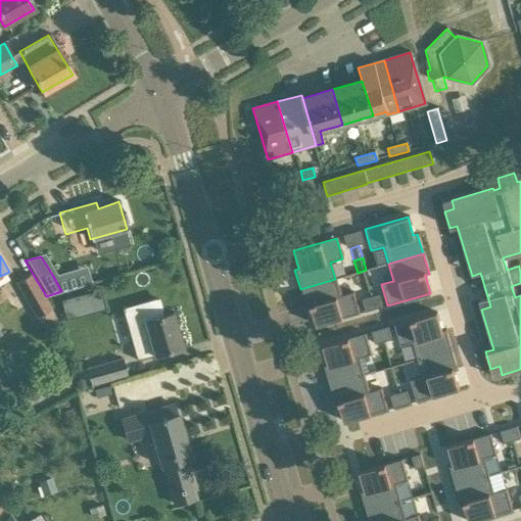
[(366,270),(358,273),(361,285),(369,282),(366,270)]
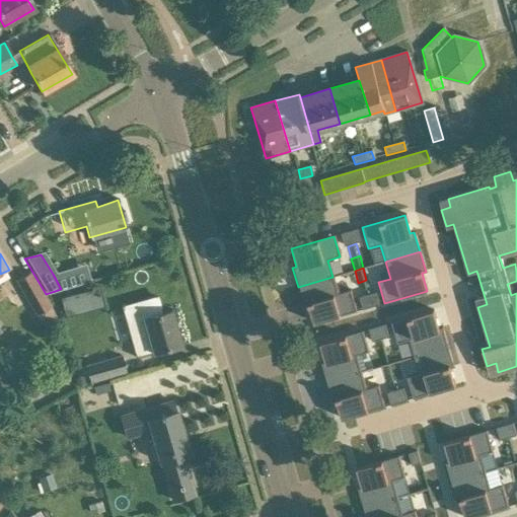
[(28,271),(12,280),(32,316),(34,314),(42,326),(56,318),(28,271)]
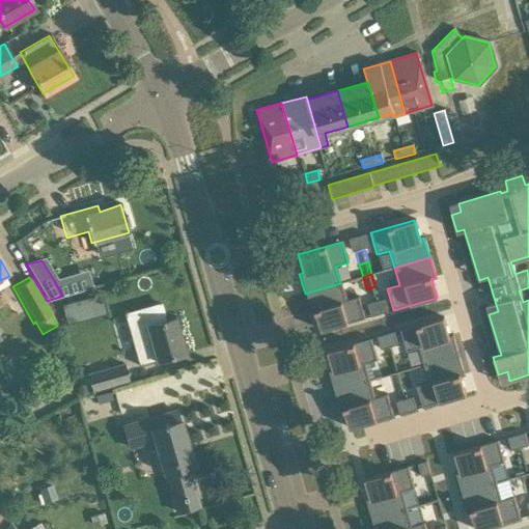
[(340,283),(305,294),(310,314),(314,313),(321,332),(364,318),(358,298),(345,301),(340,283)]
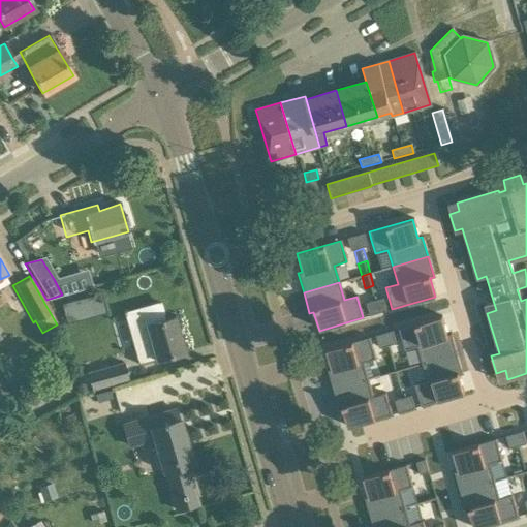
[(373,285),(365,288),(369,301),(377,298),(373,285)]
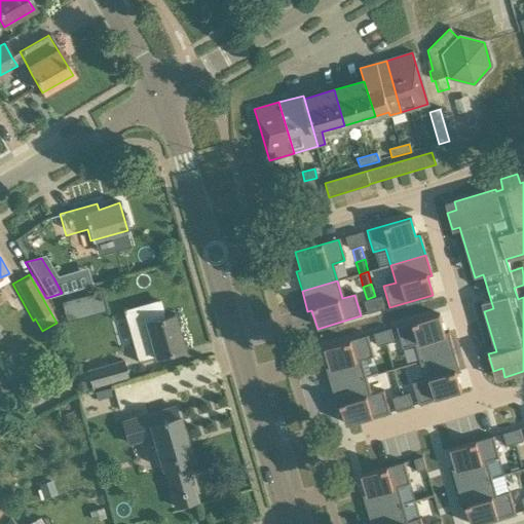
[(124,309),(121,310),(136,363),(183,350),(173,314),(164,317),(163,313),(161,314),(158,302),(124,311),(124,309)]
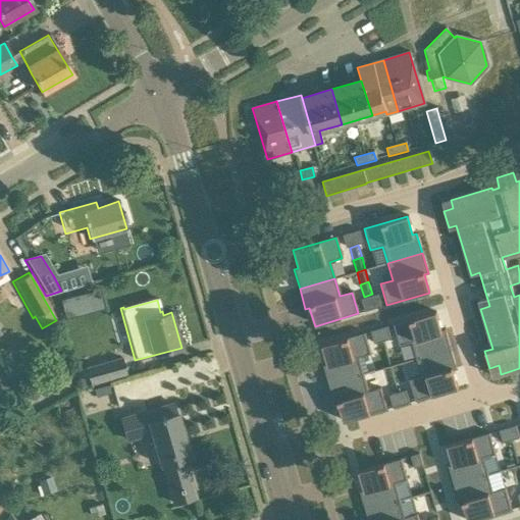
[(416,318),(392,325),(398,347),(411,343),(415,360),(450,350),(444,329),(440,330),(434,313),(416,318)]
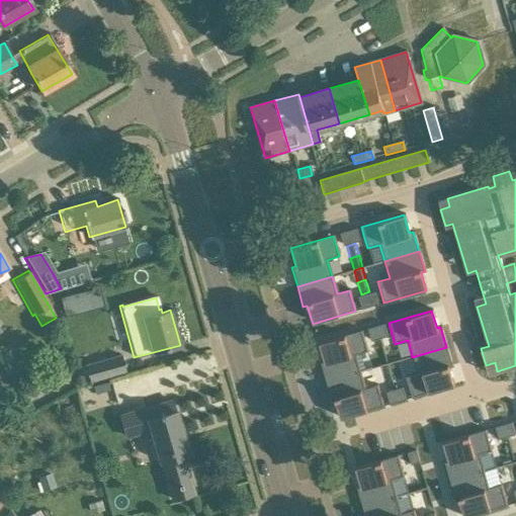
[(360,331),(318,343),(323,361),(320,362),(325,381),(359,372),(354,355),(366,352),(360,331)]
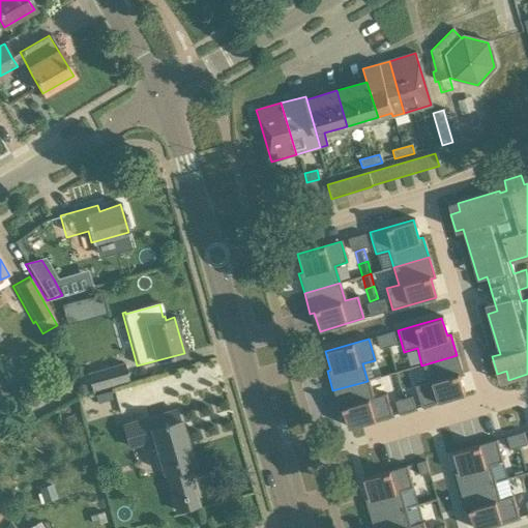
[(391,347),(383,349),(386,361),(396,359),(391,347)]
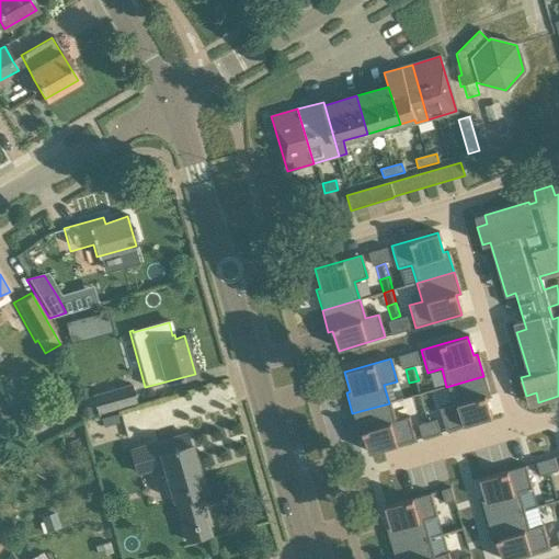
[(452,405),(438,409),(445,432),(470,424),(491,418),(486,398),(490,397),(489,395),(483,376),(446,387),(452,405)]
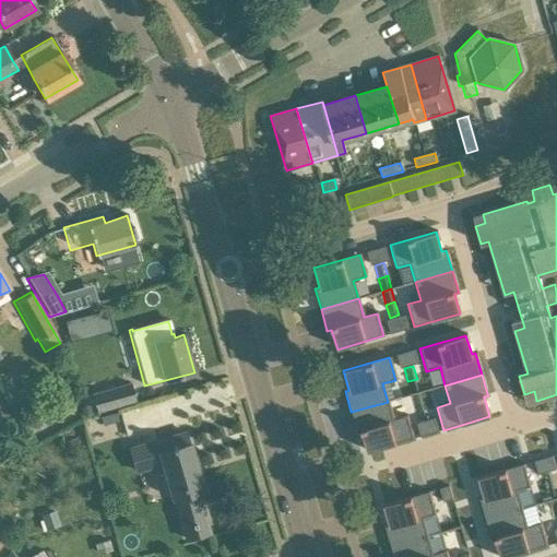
[(417,379),(407,381),(412,394),(421,392),(417,379)]
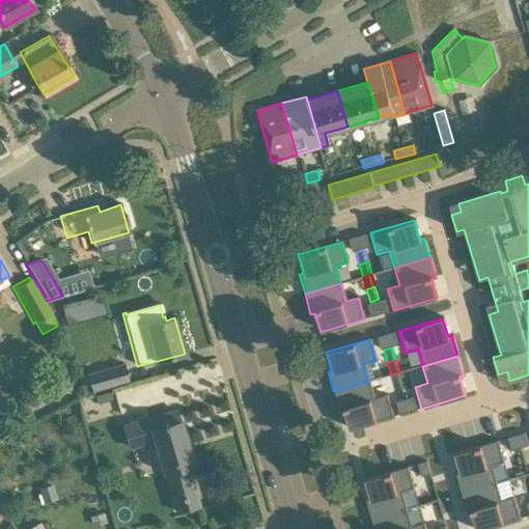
[(73,379),(77,395),(127,382),(121,365),(73,379)]
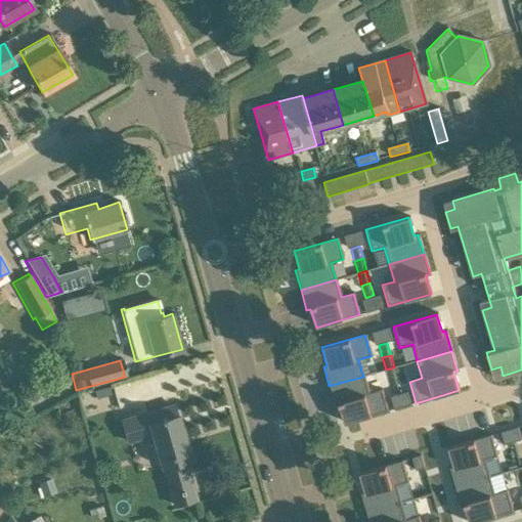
[(394,367),(386,370),(389,382),(398,379),(394,367)]
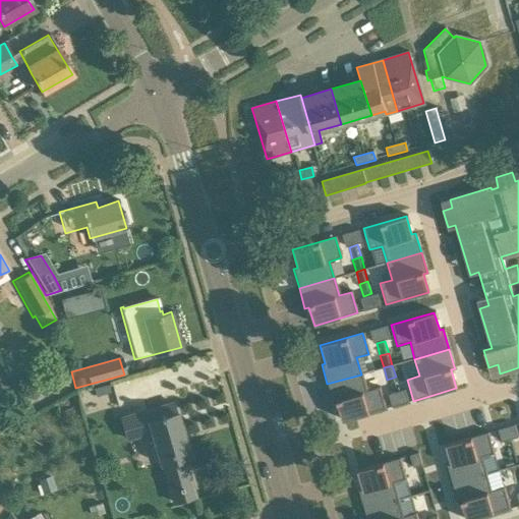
[(361,375),(327,384),(333,404),(337,403),(342,421),(385,409),(379,388),(366,391),(361,375)]
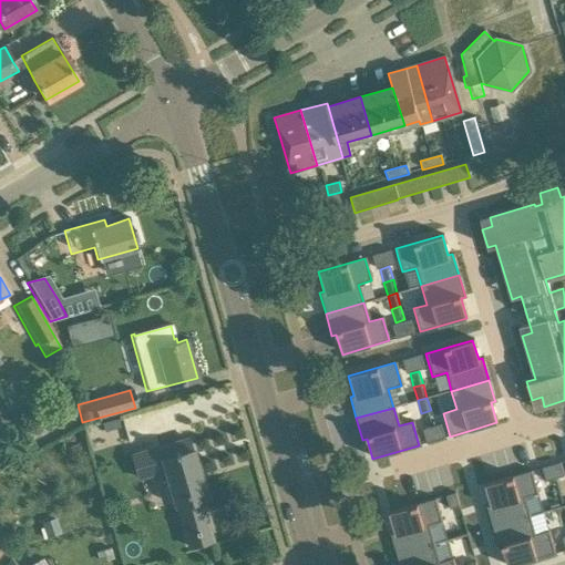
[(431,410),(421,413),(425,427),(434,424),(431,410)]
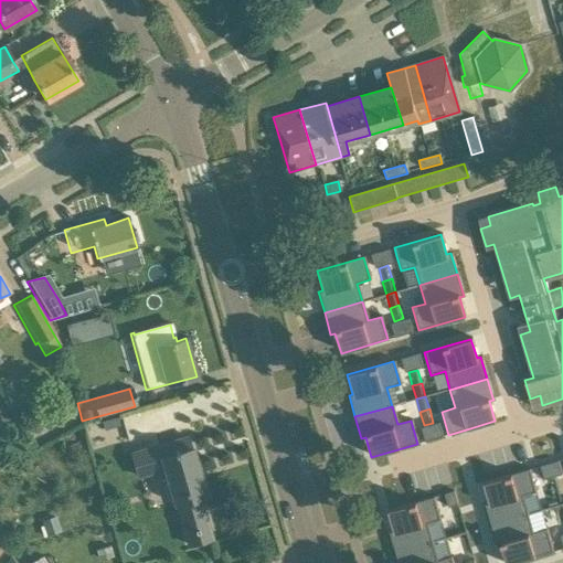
[(116,418),(99,423),(102,431),(118,426),(116,418)]
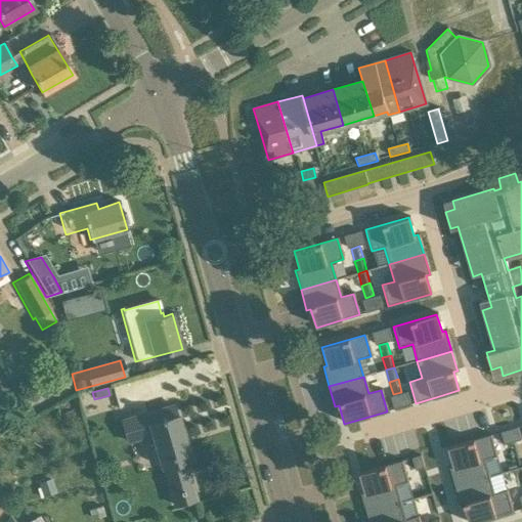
[(194,501),(184,462),(189,460),(176,416),(175,416),(172,405),(153,411),(120,421),(127,443),(151,436),(161,468),(162,468),(173,507),(175,506),(194,501)]
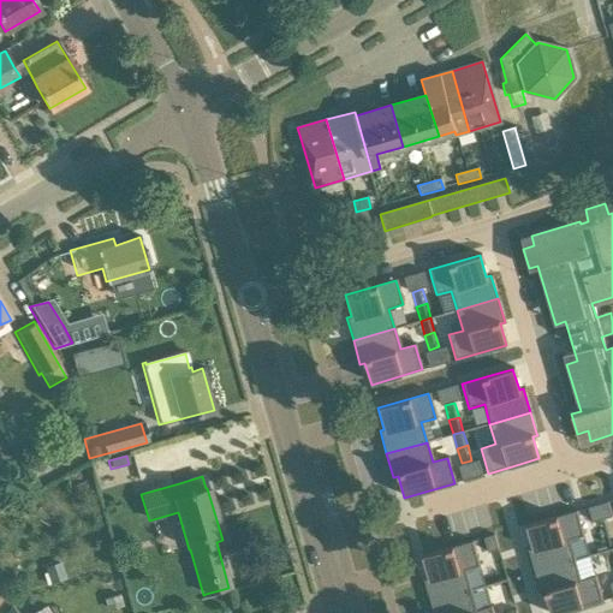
[(606,503),(596,505),(601,519),(611,517),(606,503)]
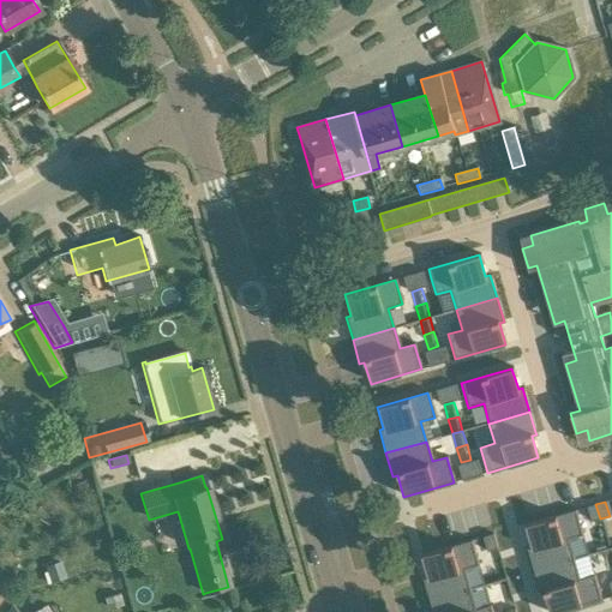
[(595,504),(586,508),(589,522),(600,519),(595,504)]
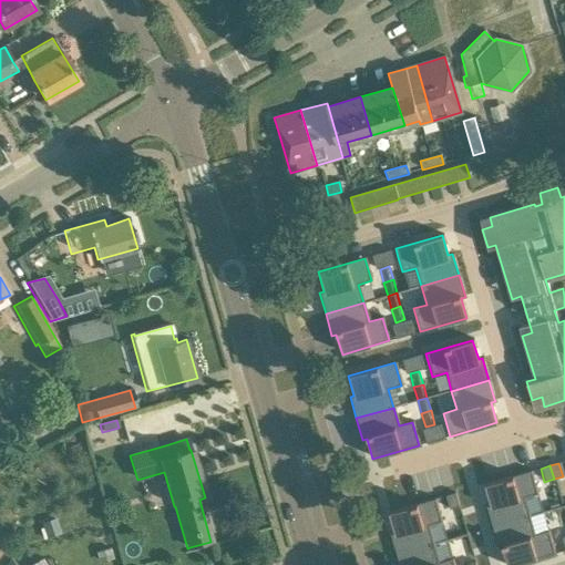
[(531,471),(483,484),(490,504),(485,506),(492,527),(528,516),(524,499),(537,494),(531,471)]
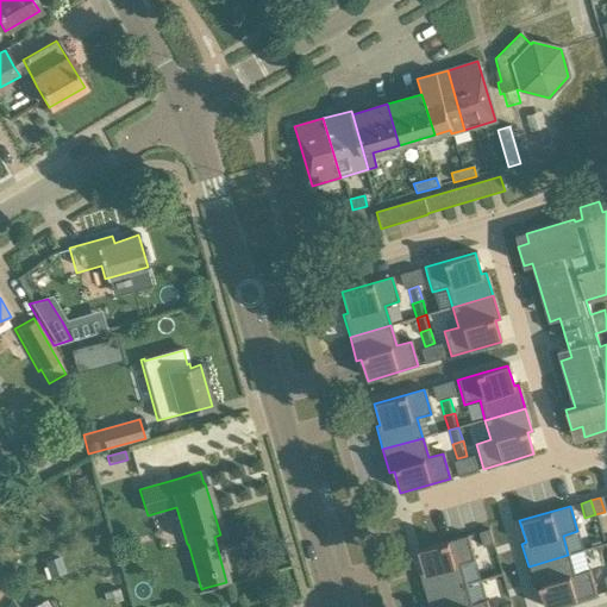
[(488,530),(477,533),(482,548),(492,544),(488,530)]
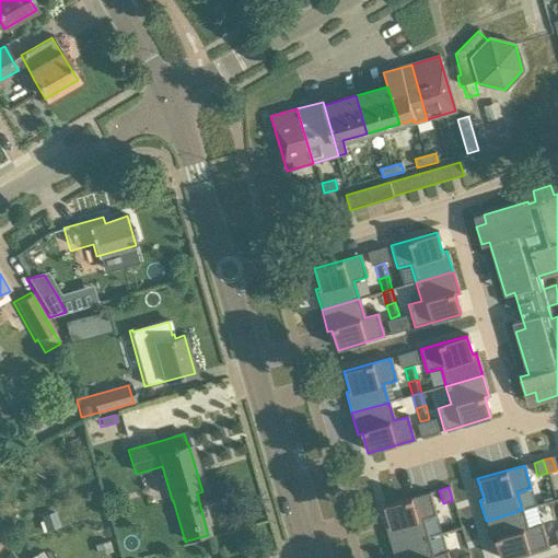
[(429,492),(383,506),(388,526),(384,527),(391,548),(428,537),(422,520),(436,515),(429,492)]
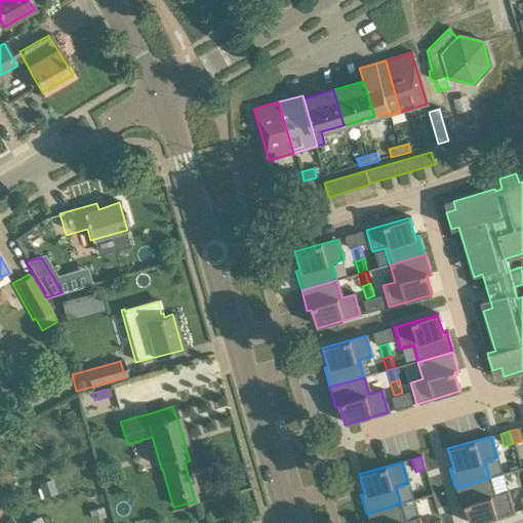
[(489,478),(455,488),(460,508),(465,507),(469,522),(478,522),(513,513),(507,491),(494,495),(489,478)]
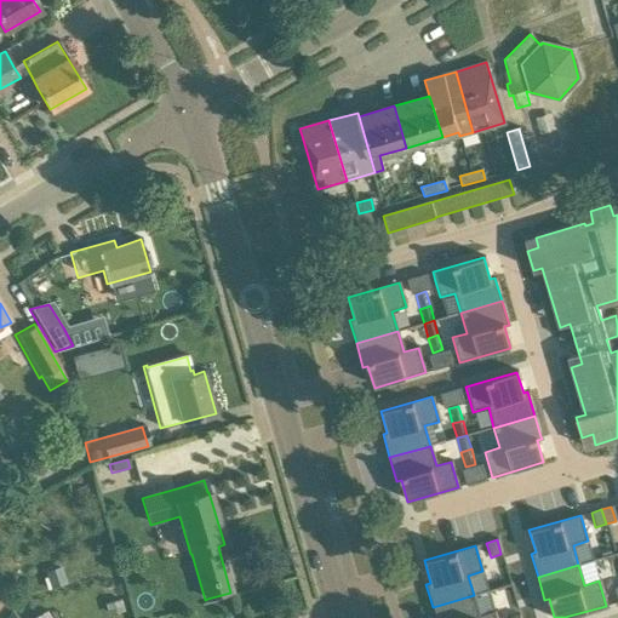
[(474,595),(433,607),(435,617),(496,617),(495,611),(480,616),(474,595)]
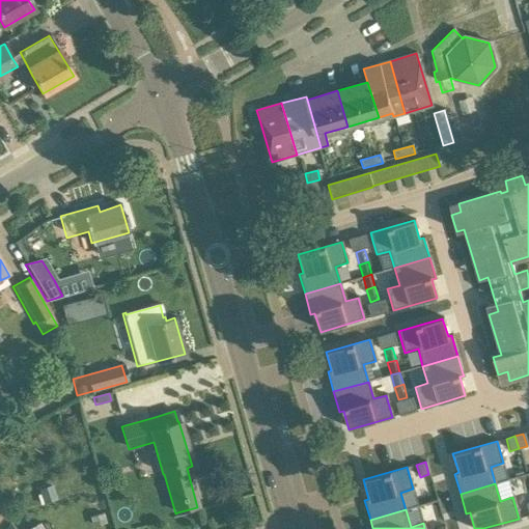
[(101,513),(89,518),(91,526),(104,523),(101,513)]
